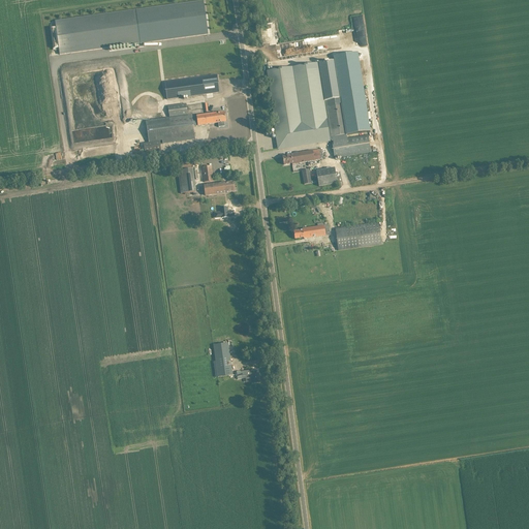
[(54,23),(59,56),(205,36),(200,3),(54,23)]
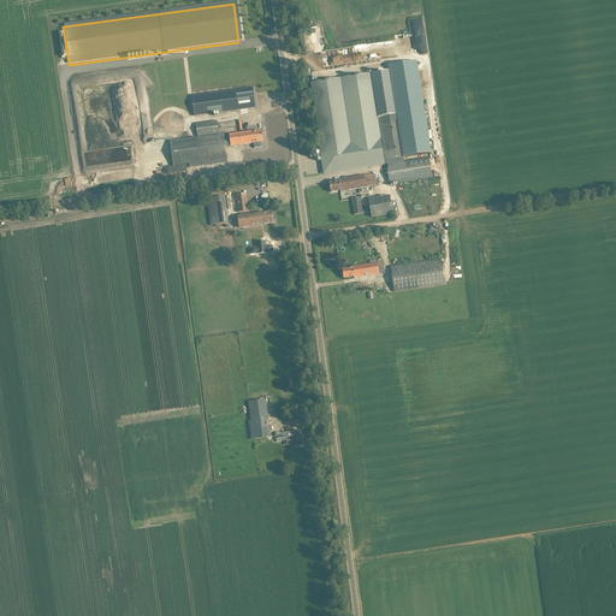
[(389,66),(390,71),(403,158),(431,153),(416,61),(389,66)]
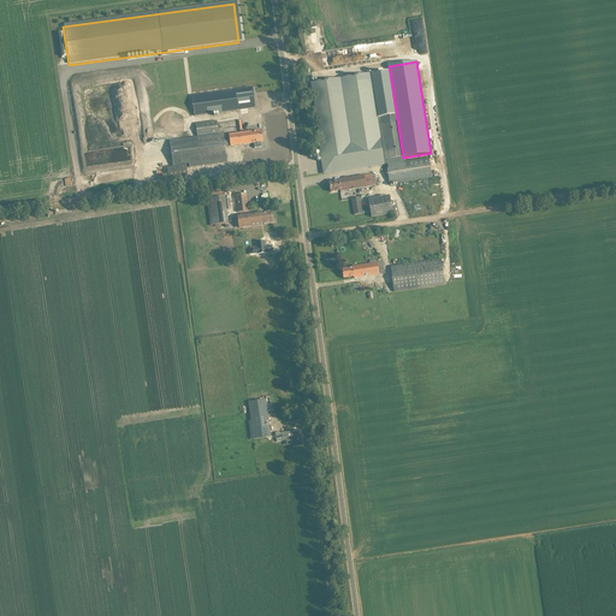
[(384,164),(377,118),(379,118),(396,114),(389,71),(311,83),(321,147),(319,148),(321,161),(323,160),(324,163),(324,165),(325,166),(326,167),(327,170),(330,170),(331,171),(333,171),(335,171),(350,169),(384,164)]
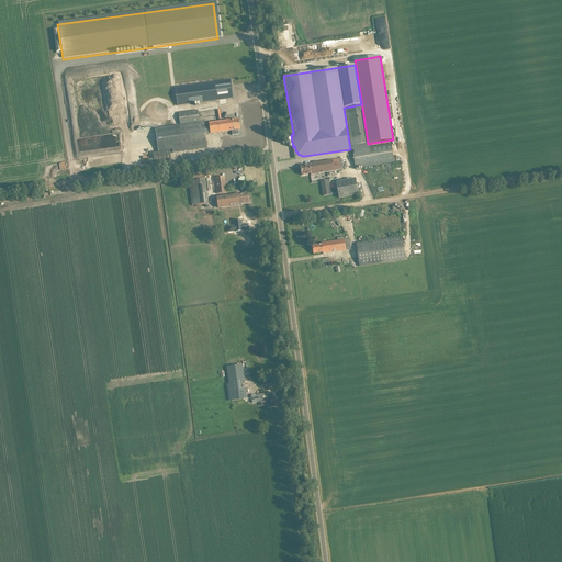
[(231,79),(225,80),(175,88),(178,107),(233,98),(231,79)]
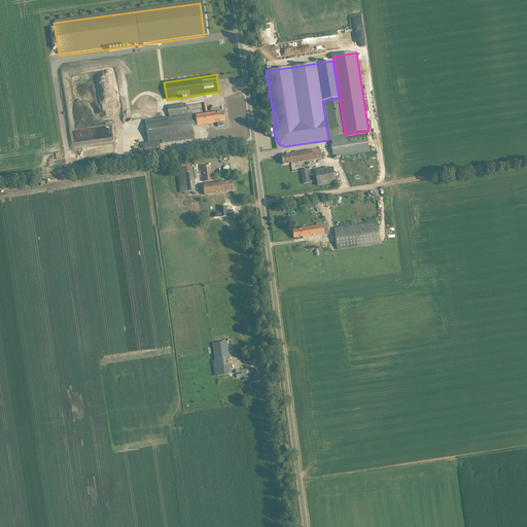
[(139,114),(155,115),(156,98),(139,97),(139,114)]
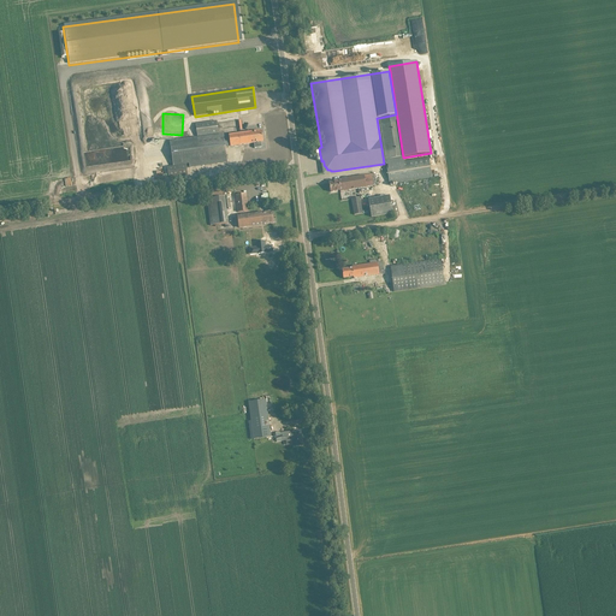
[(397,124),(396,114),(379,118),(380,124),(383,141),(385,155),(385,160),(386,160),(390,159),(403,158),(397,124)]
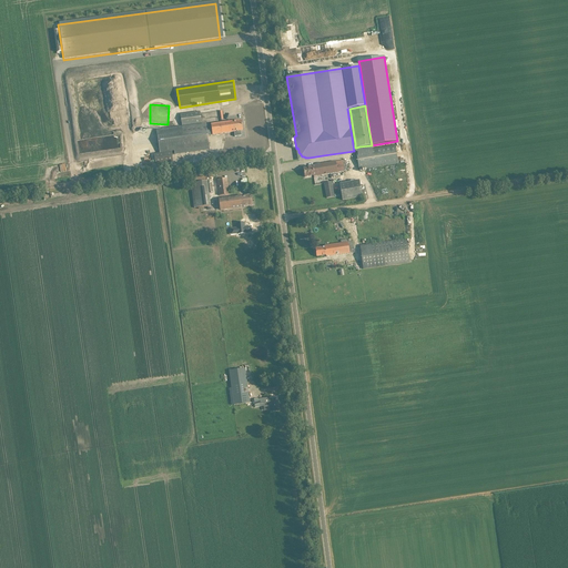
[(204,119),(139,128),(142,155),(160,153),(171,152),(174,151),(209,146),(208,135),(225,133),(234,132),(235,137),(241,135),(241,131),(243,131),(241,121),(237,122),(237,121),(222,123),(216,124),(209,125),(206,125),(205,125),(204,119)]
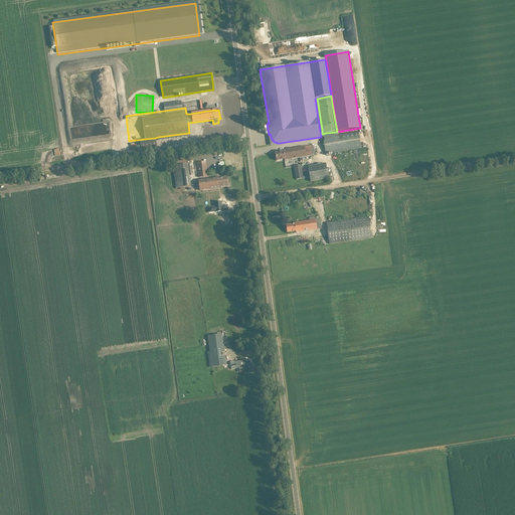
[(326,154),(361,149),(359,133),(358,132),(340,135),(337,135),(337,132),(326,133),(323,134),(324,137),(323,137),(326,154)]
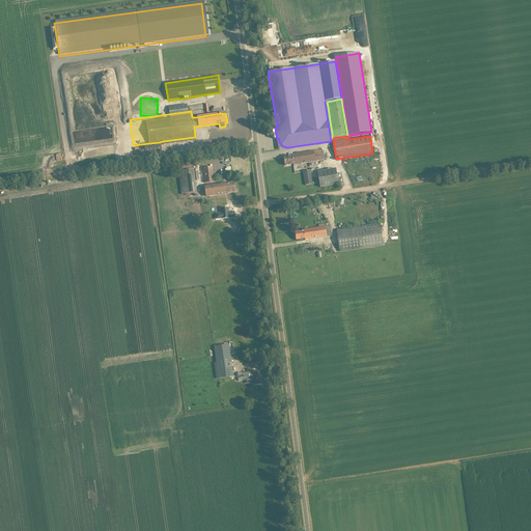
[(320,150),(297,155),(291,156),(291,157),(284,158),(285,166),(294,164),(294,165),(323,161),(320,150)]
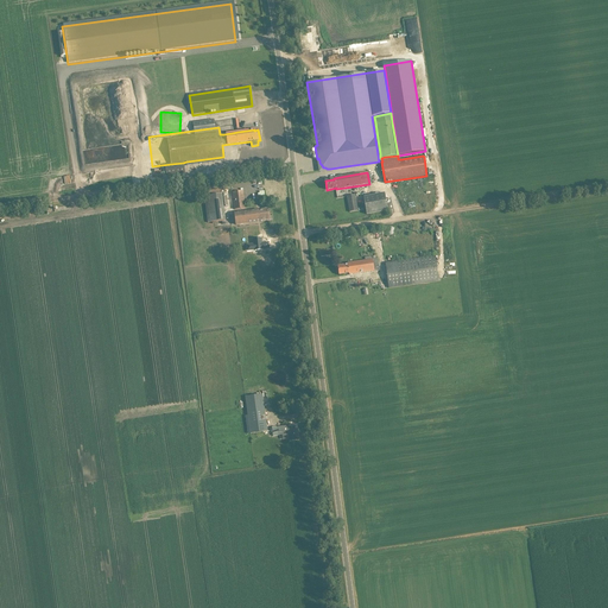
[(246,208),(244,191),(233,192),(234,209),(246,208)]
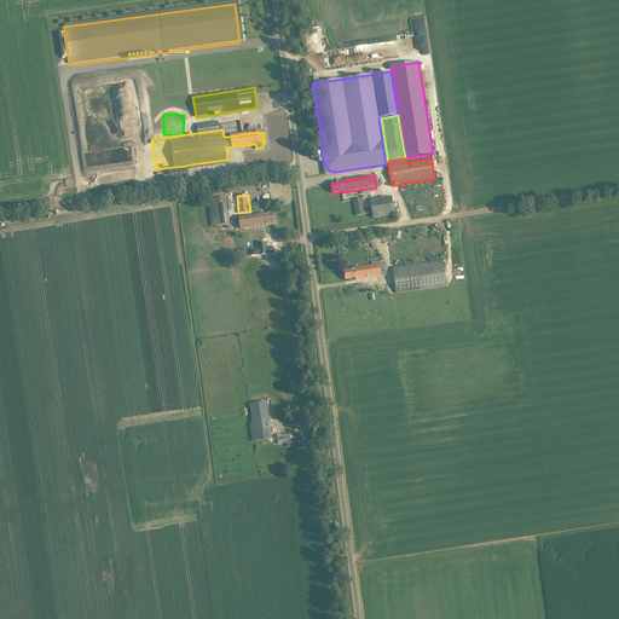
[(225,197),(209,200),(208,200),(212,226),(230,225),(226,197),(225,197)]
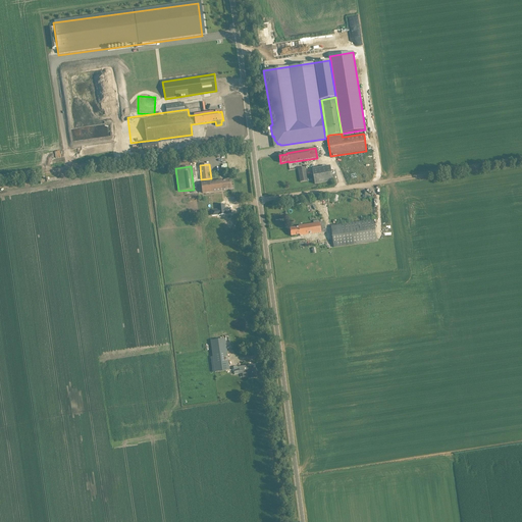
[(330,166),(312,169),(315,185),(333,181),(330,166)]
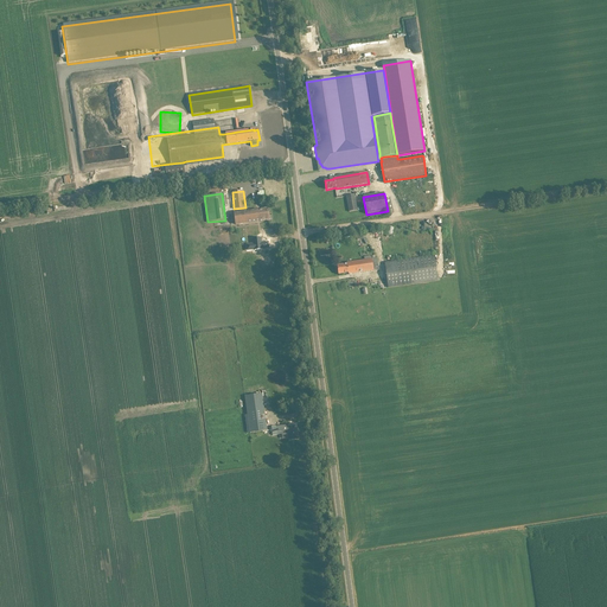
[(350,212),(358,210),(355,195),(346,196),(350,212)]
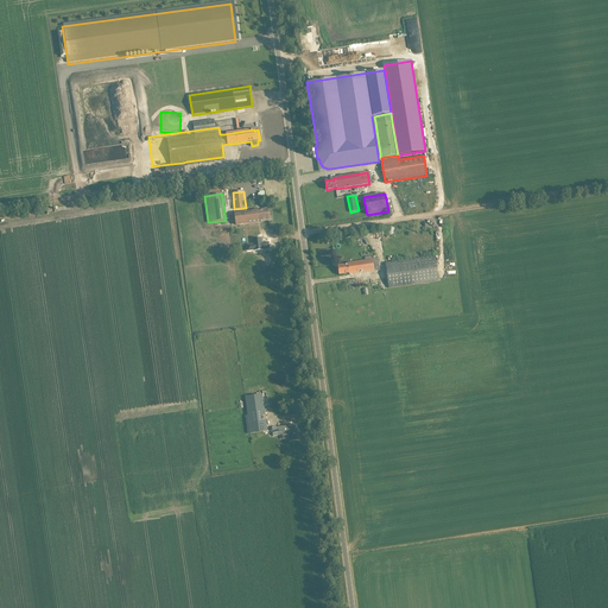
[(236,226),(258,222),(258,216),(255,216),(255,210),(234,213),(236,226)]
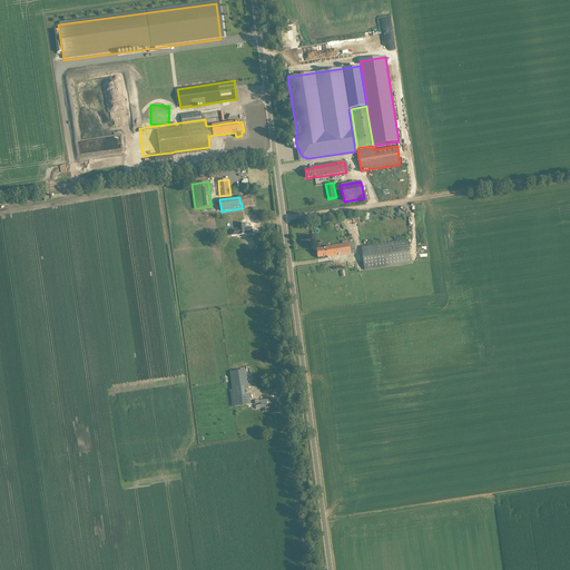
[(243,197),(239,197),(239,203),(242,203),(242,208),(245,208),(245,207),(253,206),(252,197),(244,198),(243,197)]
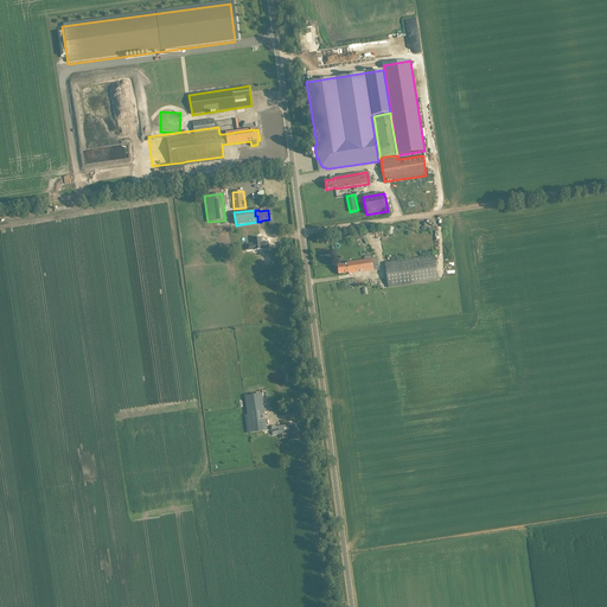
[(255,240),(256,248),(255,249),(256,249),(260,249),(261,249),(264,248),(263,241),(263,236),(259,236),(254,237),(255,240)]
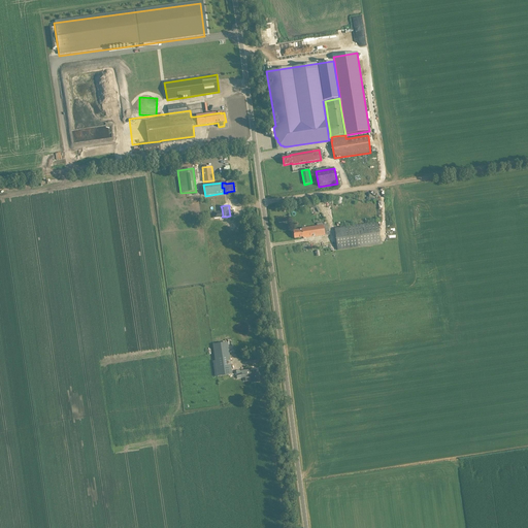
[(378,222),(334,228),(337,251),(382,244),(383,243),(383,241),(381,242),(378,222)]
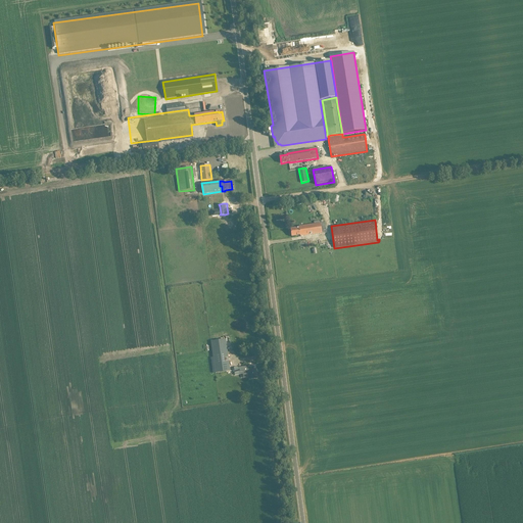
[(310,235),(313,235),(326,233),(325,223),(321,224),(318,224),(304,226),(299,227),(299,228),(290,229),(291,236),(291,237),(293,236),(298,236),(300,235),(300,236),(300,237),(302,236),(306,236),(310,235)]
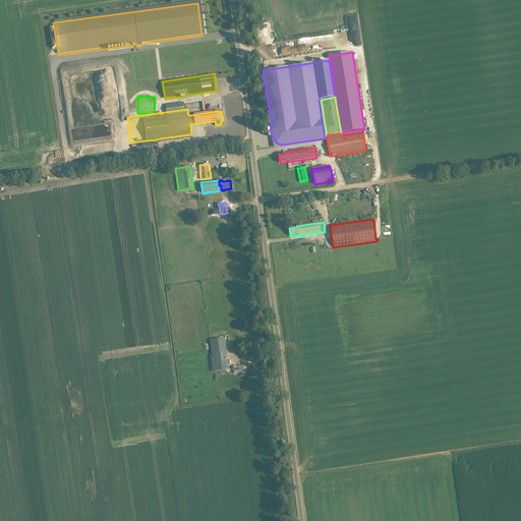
[(229,367),(225,338),(222,339),(210,340),(215,371),(230,369),(229,367)]
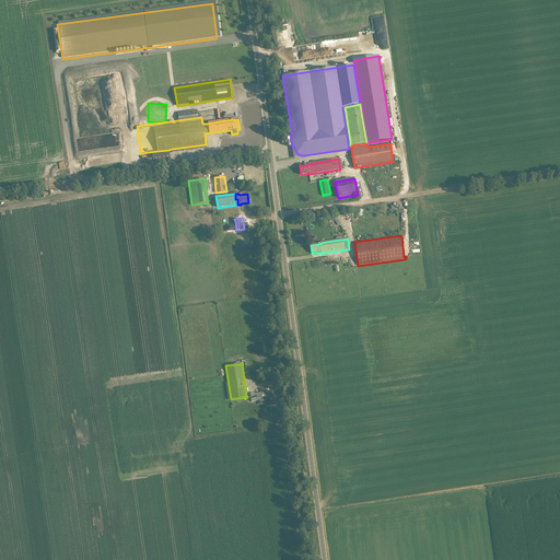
[(273,392),(255,394),(255,396),(256,401),(266,399),(267,406),(276,405),(273,392)]
